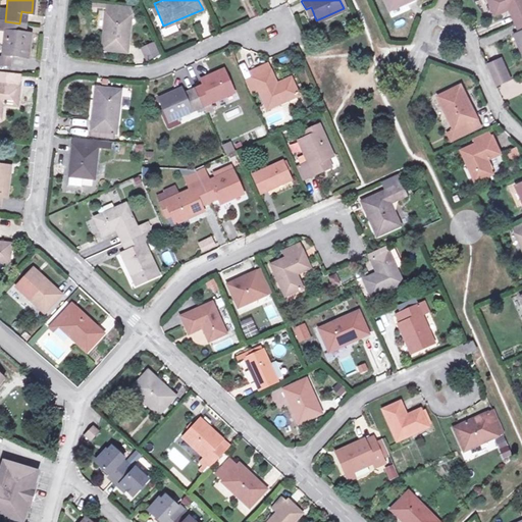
[(383,0),(388,12),(413,2),(412,0),(383,0)]
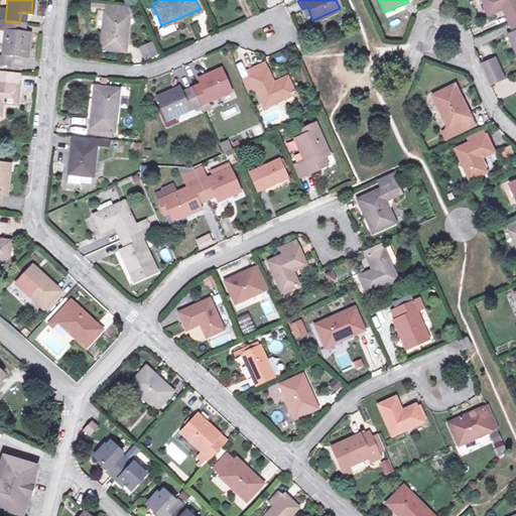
[(509,19),(515,15),(515,0),(482,0),(488,12),(503,5),(509,19)]
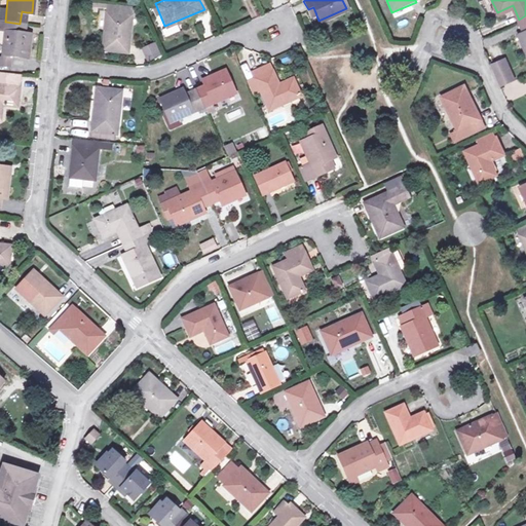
[(100,49),(125,51),(129,9),(105,7),(100,49)]
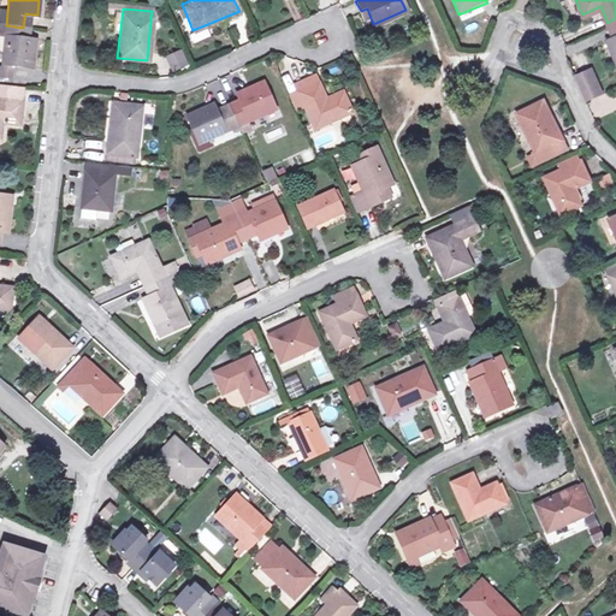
[(615,18),(608,23),(612,34),(605,37),(615,60),(615,18)]
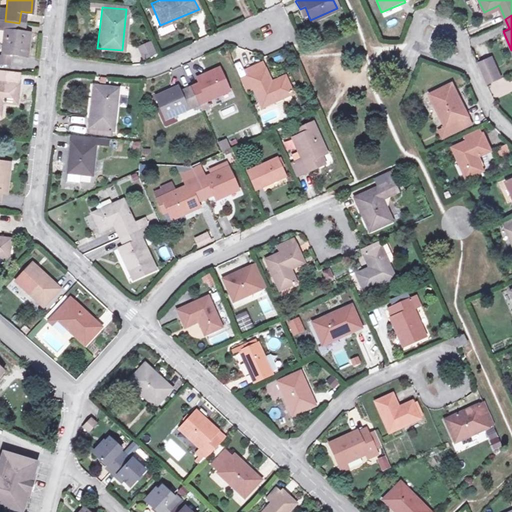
[(5,21),(0,20),(0,29),(4,30),(1,54),(0,53),(0,63),(8,64),(10,52),(24,54),(27,30),(18,28),(19,23),(5,21)]
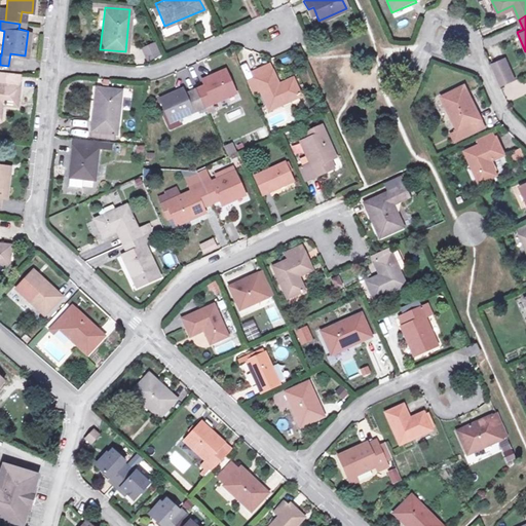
[(146,62),(160,55),(154,42),(141,48),(146,62)]
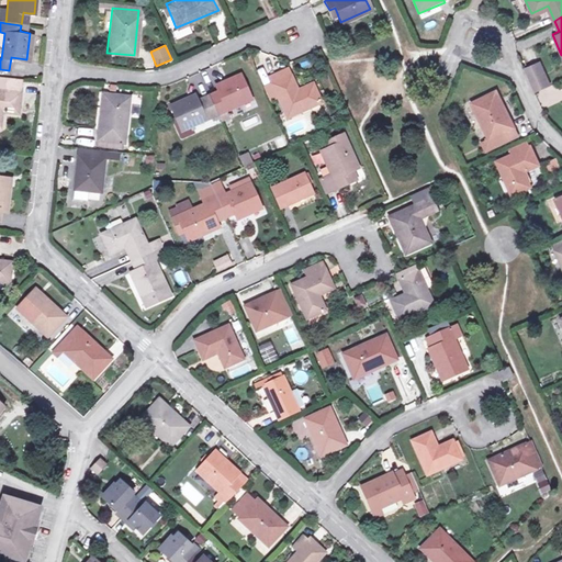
[(534,91),(549,83),(538,60),(524,68),(534,91)]
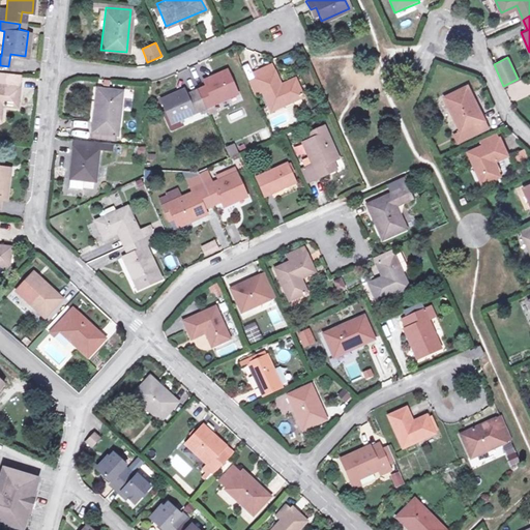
[(267,75),(259,78),(271,110),(303,97),(296,80),(282,85),(276,70),(273,64),(265,68),(267,75)]
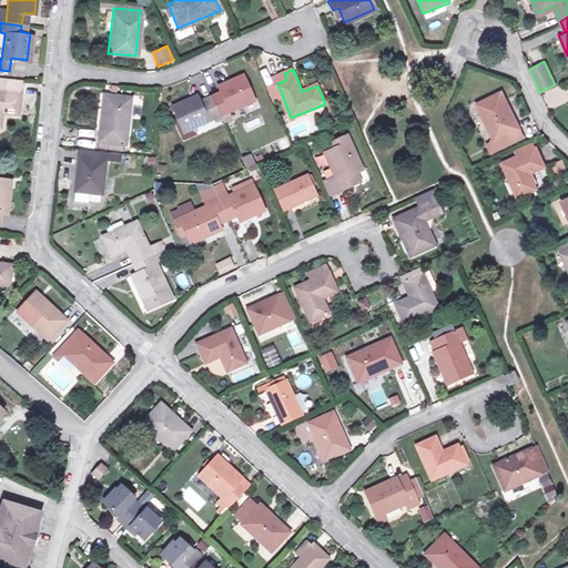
[(274,77),(277,83),(286,80),(284,73),(274,77)]
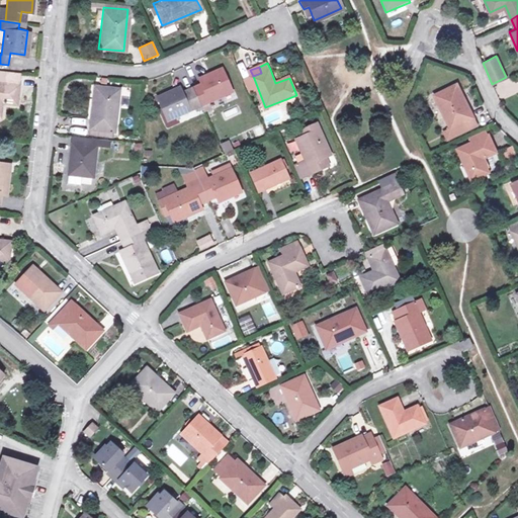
[(191,87),(199,104),(202,111),(211,107),(209,100),(231,91),(220,68),(198,77),(200,83),(191,87)]
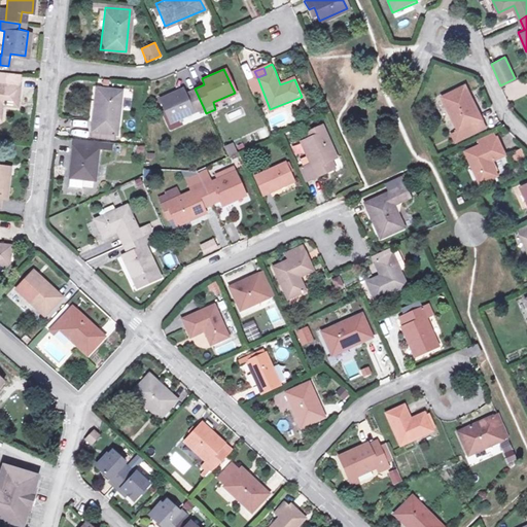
[(16,103),(19,85),(3,83),(4,71),(0,70),(0,116),(2,101),(16,103)]
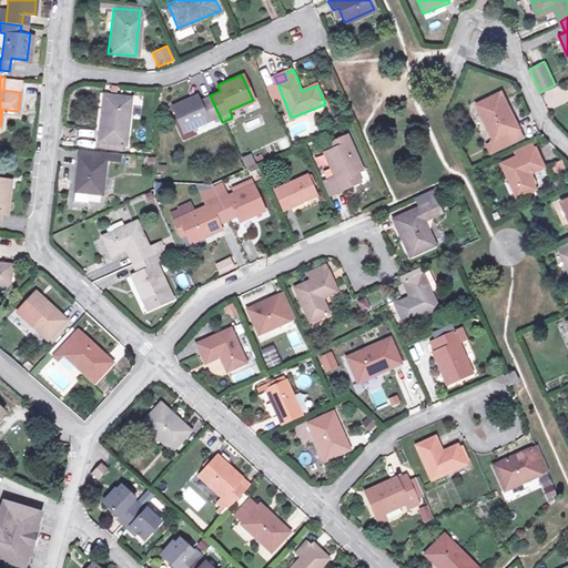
[(21,79),(4,77),(3,90),(20,92),(21,79)]
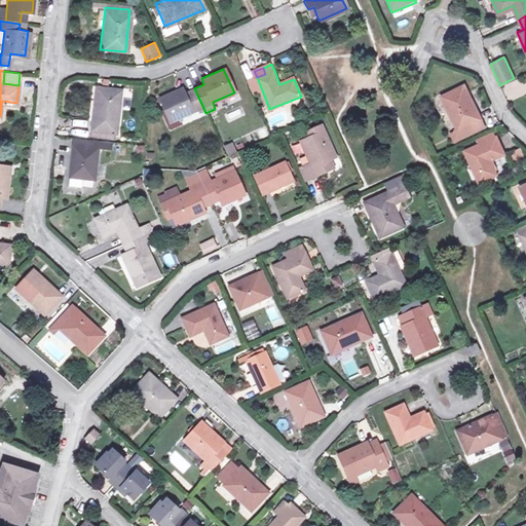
[(463,84),(442,95),(457,129),(450,133),(454,140),(483,125),(463,84)]
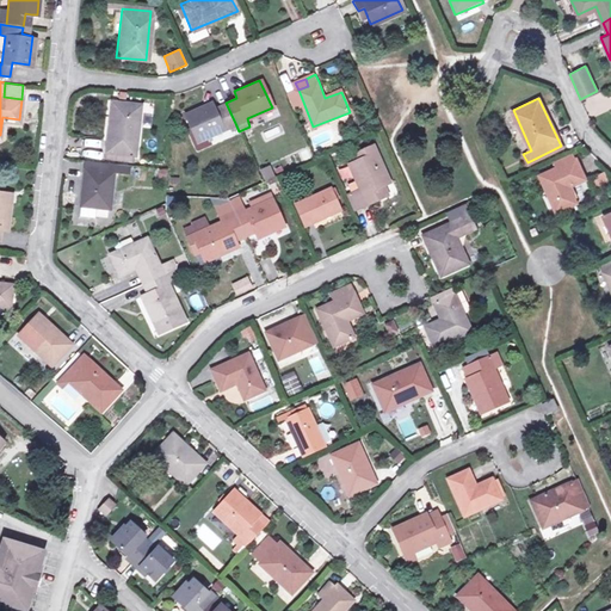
[(196,140),(235,123),(226,103),(213,109),(210,102),(184,113),(196,140)]
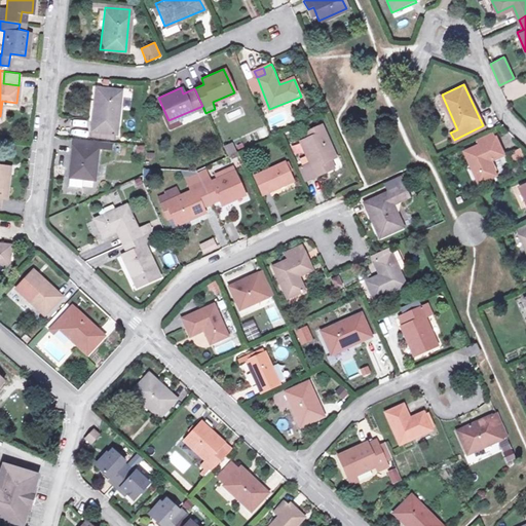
[(121,90),(100,88),(98,107),(95,107),(91,137),(116,139),(121,90)]
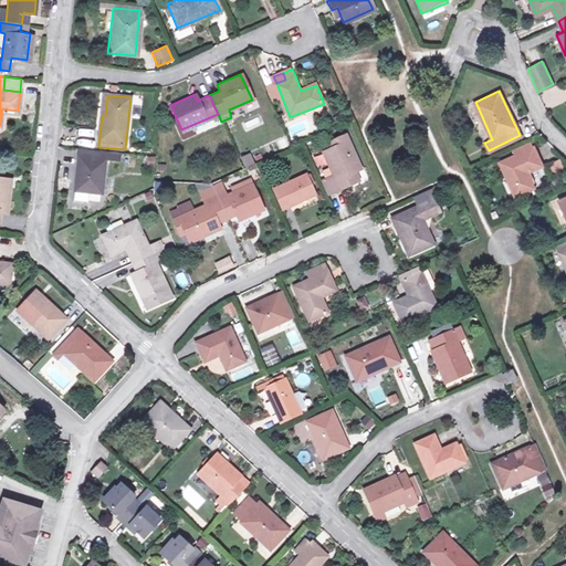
[(345,176),(353,174),(360,169),(347,140),(323,153),(333,175),(321,179),(328,195),(349,186),(345,176)]
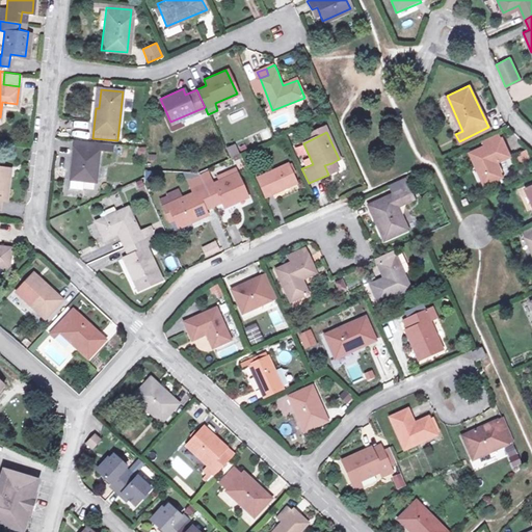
[(483,183),(500,176),(494,161),(508,155),(501,139),(499,140),(497,134),(482,140),(484,143),(470,152),(483,183)]
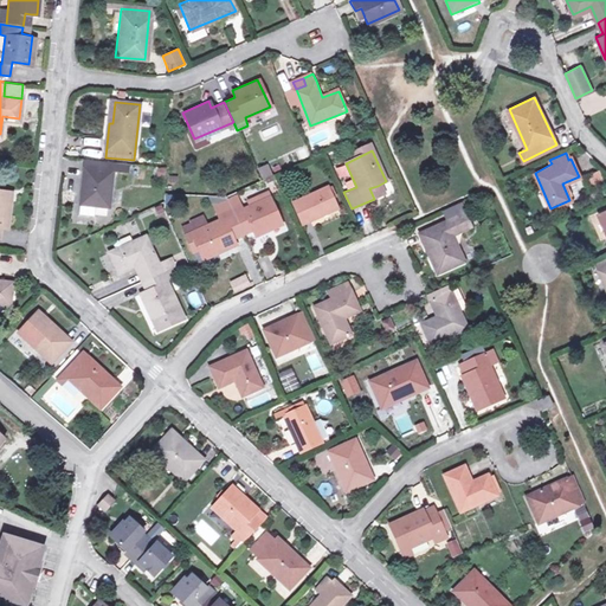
[(90,206),(103,207),(108,171),(108,163),(109,162),(82,159),(76,204),(90,206)]
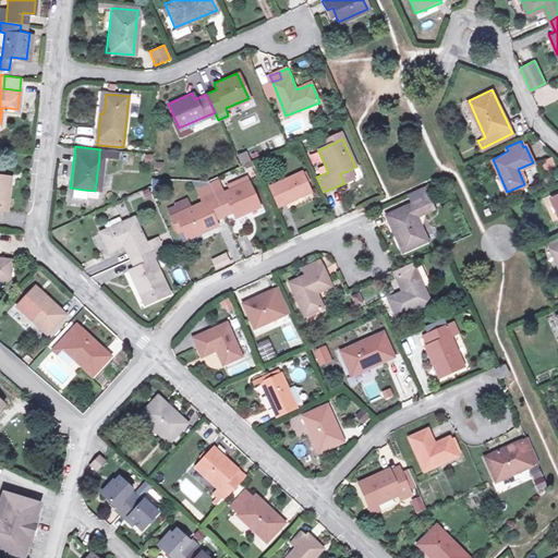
[(240,165),(250,161),(245,152),(237,156),(240,165)]
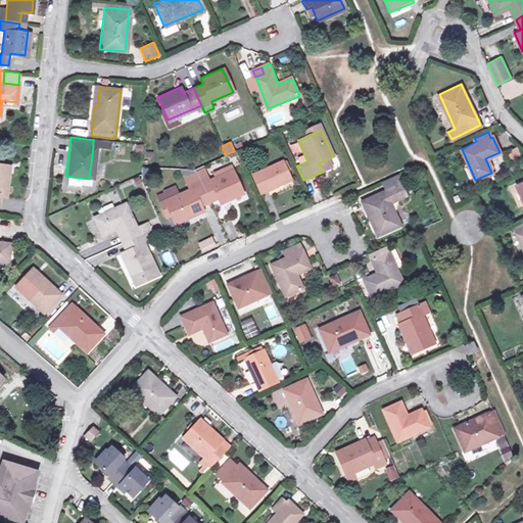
[(517,147),(507,151),(510,160),(521,155),(517,147)]
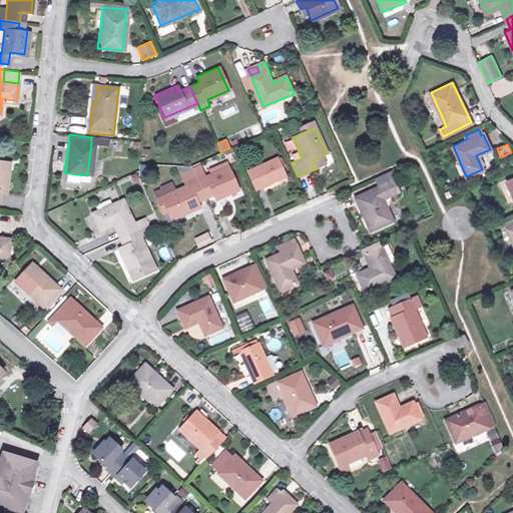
[(313,159),(317,168),(324,165),(320,157),(313,159)]
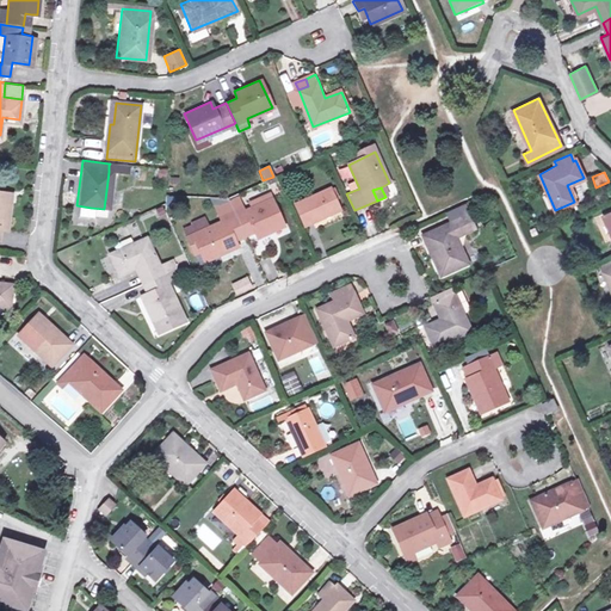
[(304,227),(341,211),(332,191),(296,207),(304,227)]
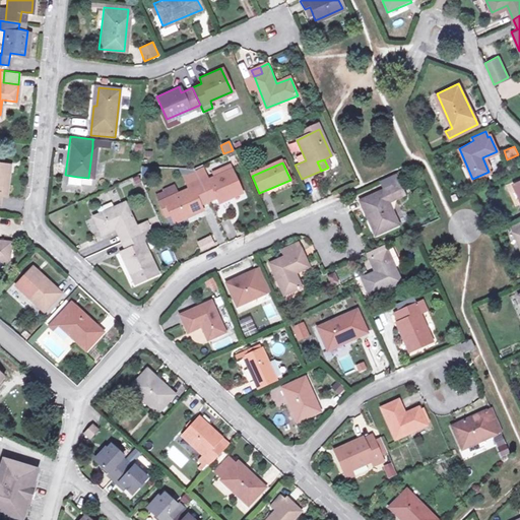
[(209,202),(201,184),(194,169),(182,175),(188,190),(161,202),(171,223),(198,211),(196,207),(209,202)]
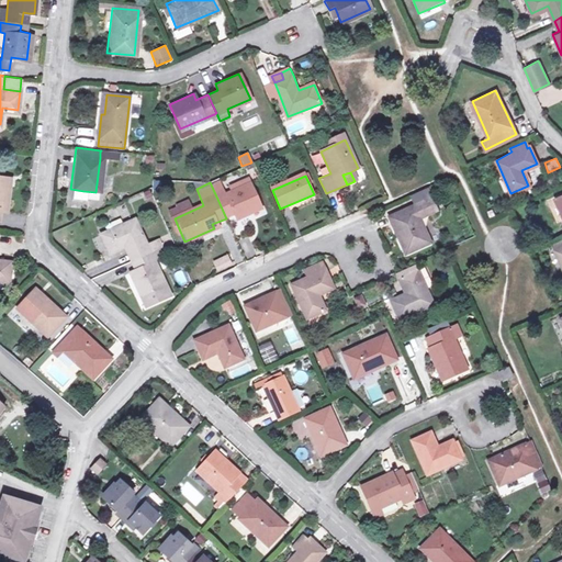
[(249,183),(217,199),(226,218),(238,213),(240,217),(261,209),(249,183)]
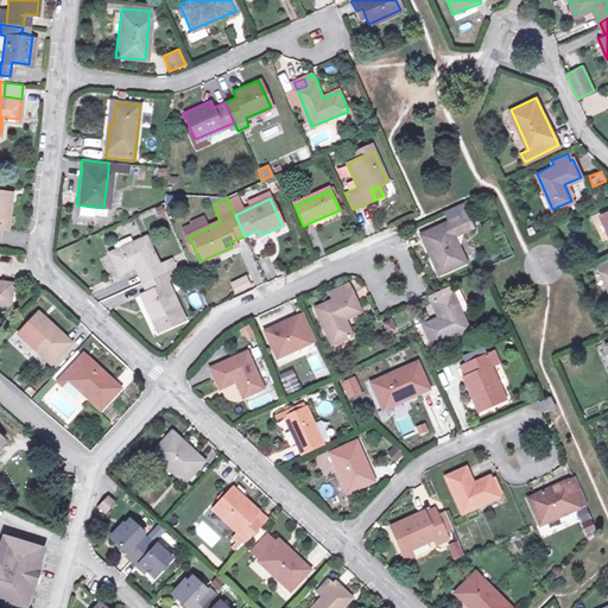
[(156,216),(163,214),(162,203),(152,208),(156,216)]
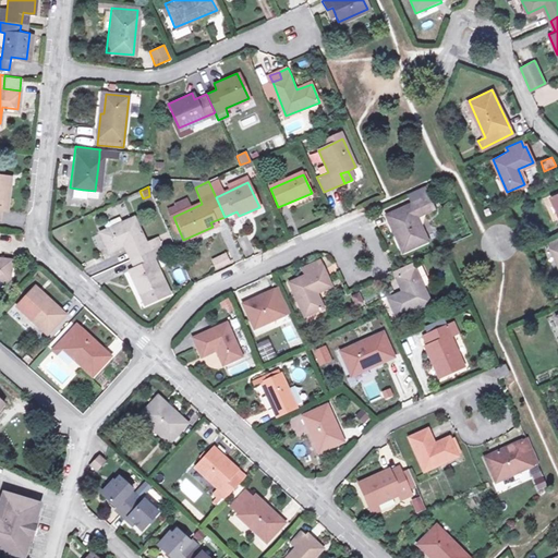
[(413,204),(388,215),(404,251),(428,240),(417,216),(435,208),(429,196),(428,196),(424,186),(409,194),(413,204)]
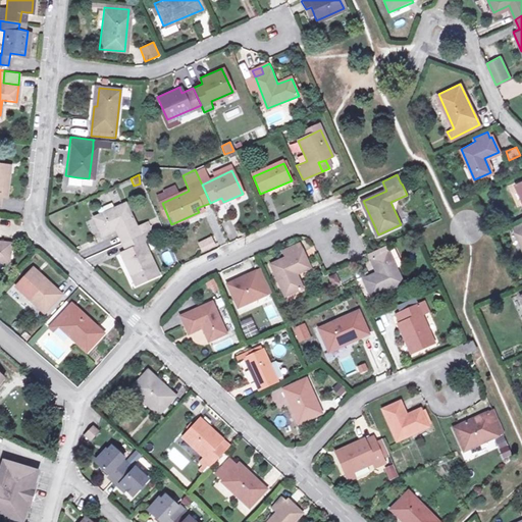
[(77,177),(65,175),(64,185),(76,186),(77,177)]
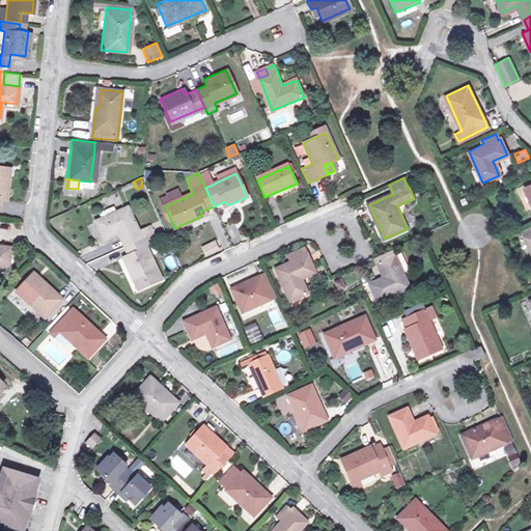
[(126,245),(142,238),(128,205),(98,219),(105,238),(118,231),(126,245)]
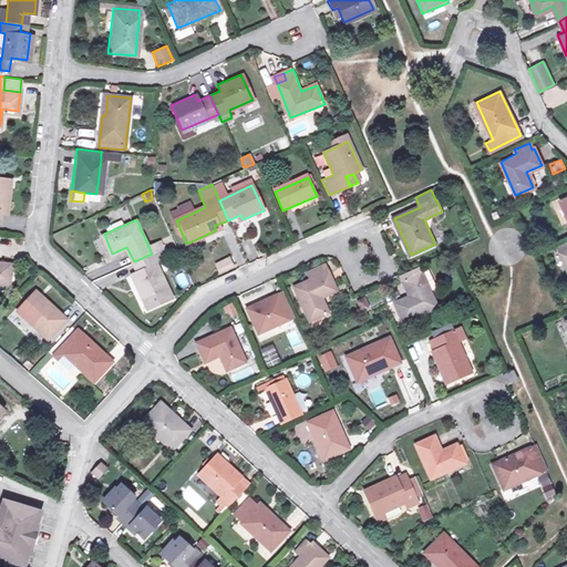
[(566,237),(552,245),(566,277),(566,237)]
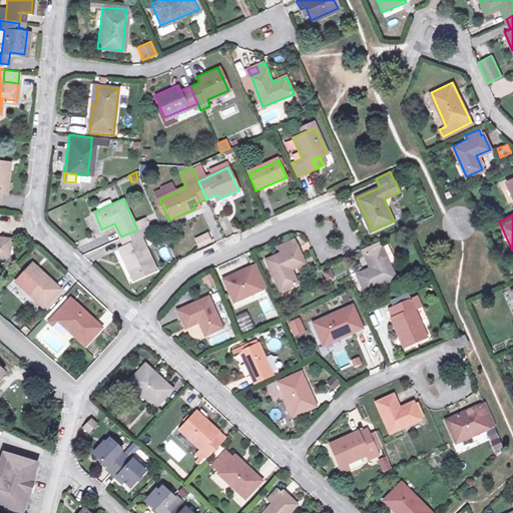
[(144,226),(137,229),(141,237),(147,234),(144,226)]
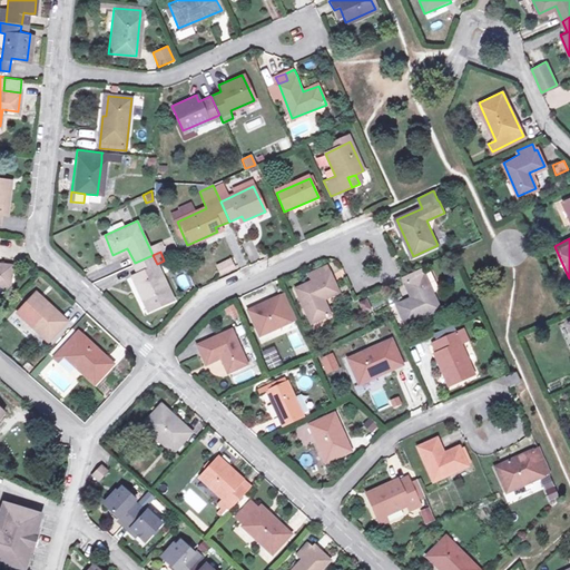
[(157,264),(153,255),(135,263),(138,272),(133,275),(147,310),(172,298),(157,264)]
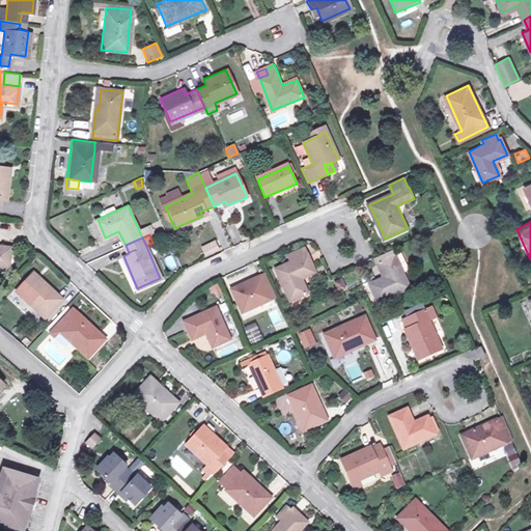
[(202,249),(204,254),(217,249),(215,244),(202,249)]
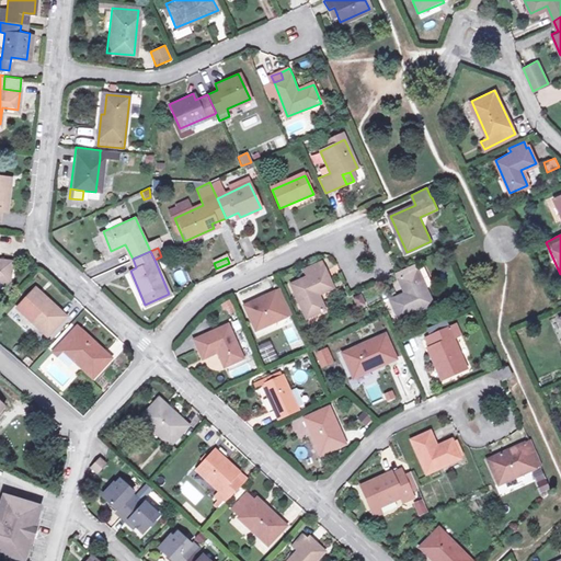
[(309,312),(329,304),(323,290),(338,284),(325,258),(310,265),(313,273),(295,282),(309,312)]
